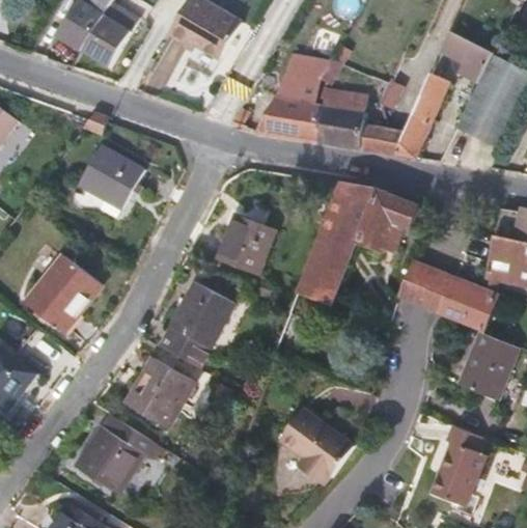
[(70,0),(52,29),(76,45),(103,0),(89,0),(88,3),(83,0),(70,0)]
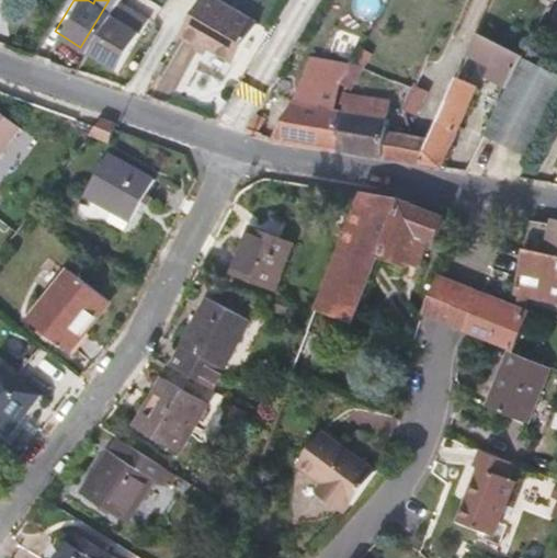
[(109,0),(80,47),(111,66),(145,10),(127,0),(109,0)]
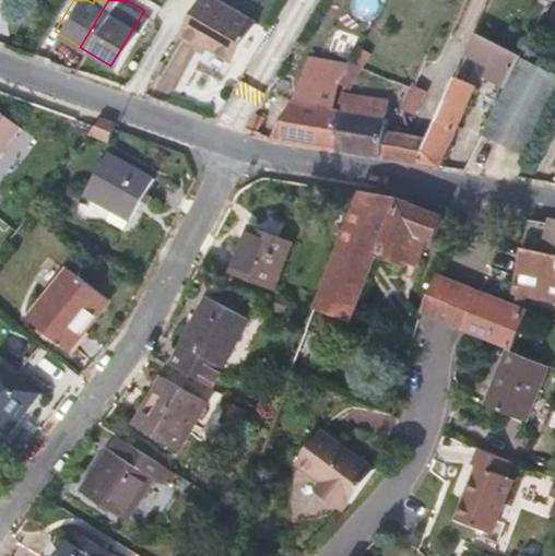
[(185,0),(167,32),(186,42),(188,37),(221,57),(246,18),(216,0),(185,0)]
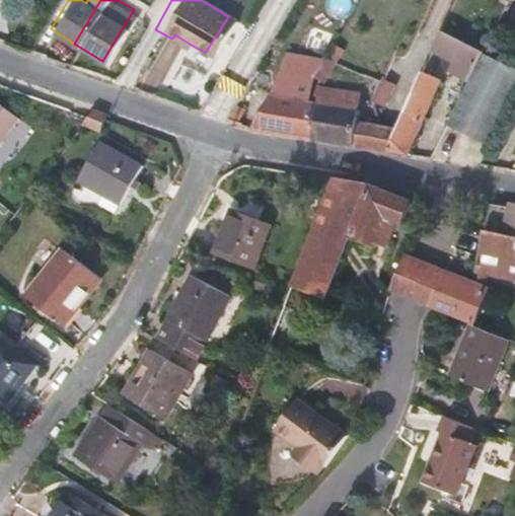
[(461,73),(472,52),(428,26),(421,43),(450,59),(446,66),(461,73)]
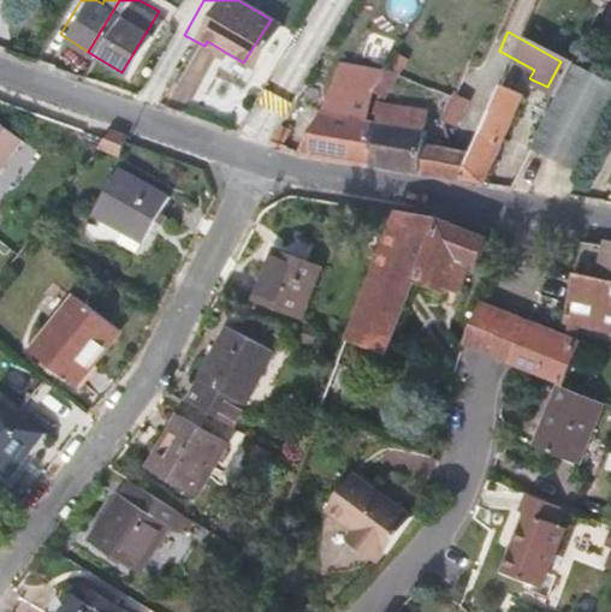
[(375,67),(367,83),(375,88),(389,64),(380,59),(375,67)]
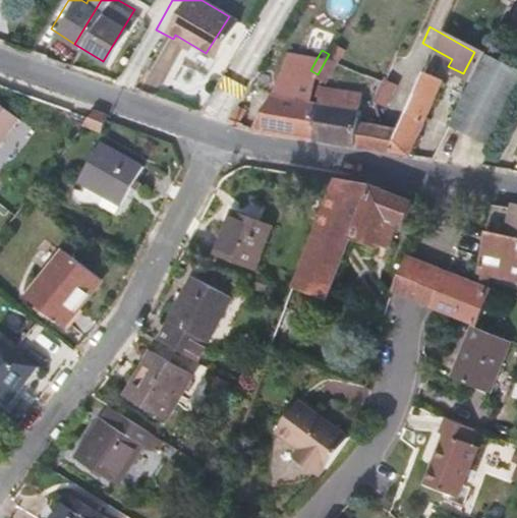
[(250,125),(300,134),(307,99),(299,97),(301,85),(310,70),(318,57),(284,52),(275,79),(271,78),(267,92),(269,92),(250,125)]
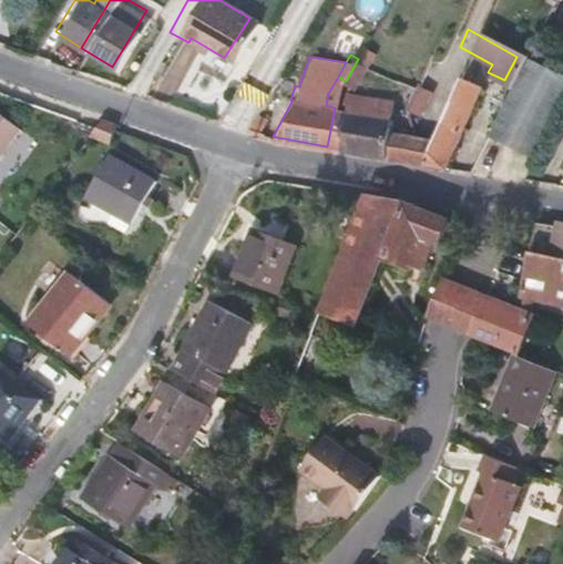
[(559,84),(519,62),(481,133),(519,153),(559,84)]
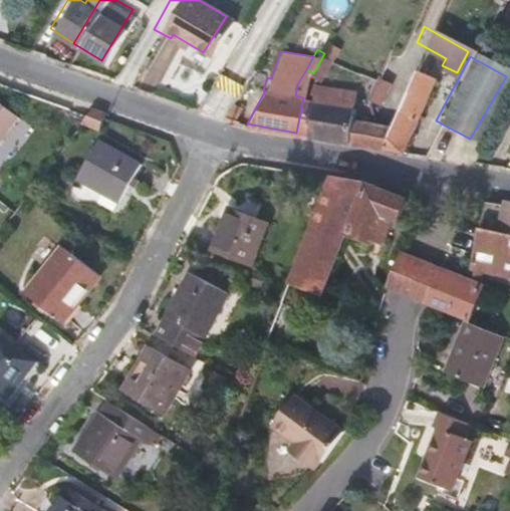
[(407,65),(402,78),(383,122),(372,145),(393,148),(426,74),(407,65)]
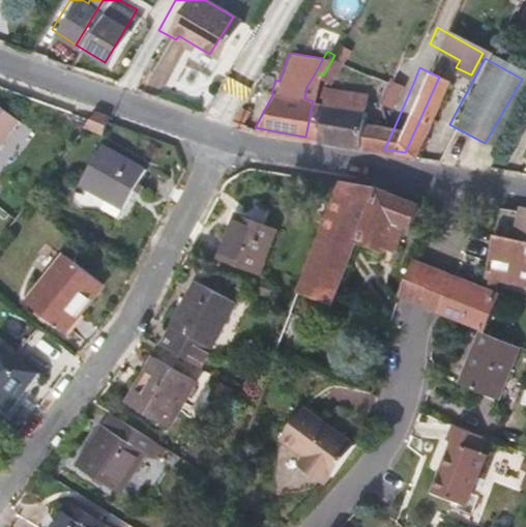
[(305,137),(347,143),(351,120),(353,110),(351,110),(354,91),(315,85),(313,93),(318,94),(316,101),(313,100),(305,137)]
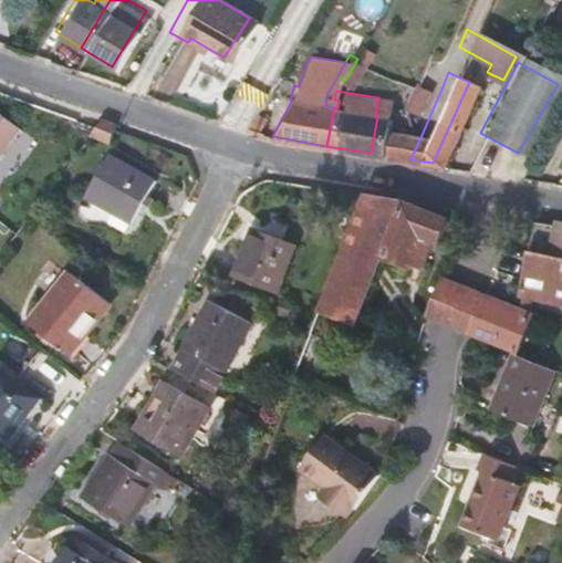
[(0,146),(14,126),(0,115),(0,146)]
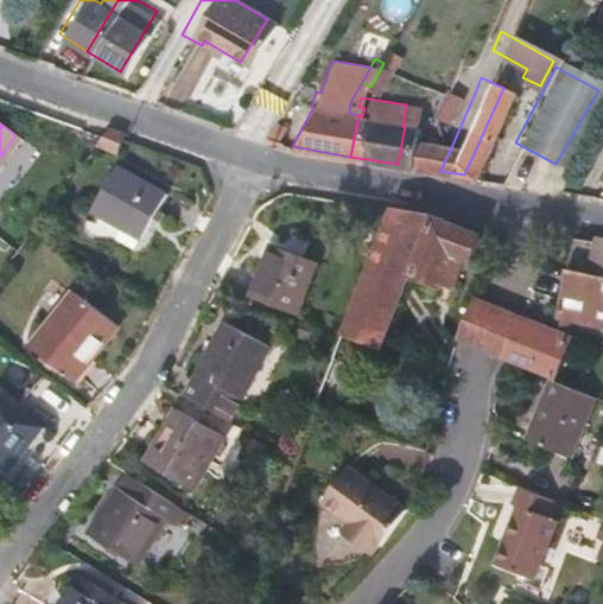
[(101,134),(93,145),(115,153),(121,134),(106,128),(101,134)]
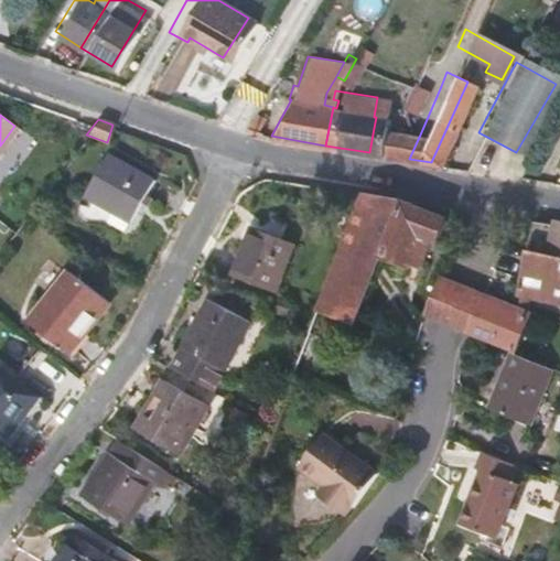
[(369,152),(389,155),(394,131),(374,128),(369,152)]
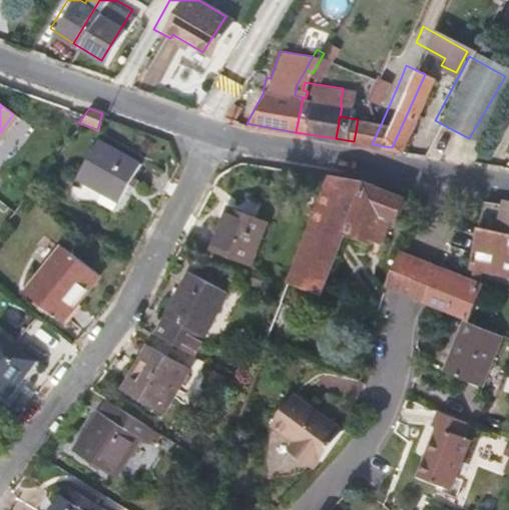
[(358,119),(354,141),(372,144),(382,122),(358,119)]
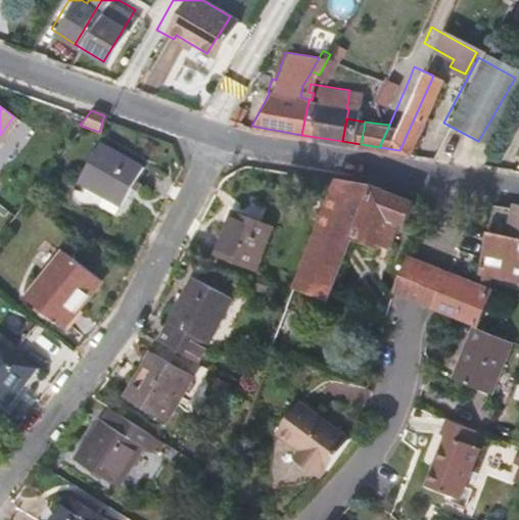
[(142,163),(98,140),(77,180),(104,194),(99,203),(114,211),(120,202),(121,203),(142,163)]
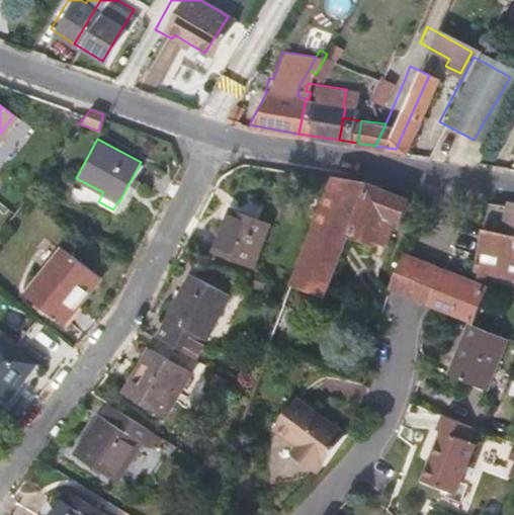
[(376,244),(377,241),(388,215),(397,218),(400,219),(407,198),(363,180),(356,179),(330,175),(312,222),(289,281),(326,294),(349,234),(376,244)]
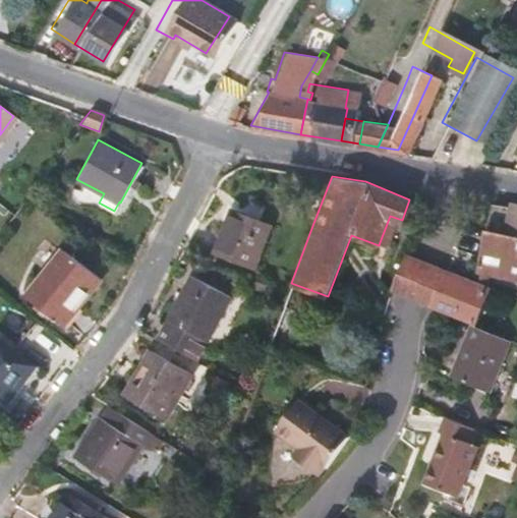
[(76,179),(71,188),(99,203),(104,193),(76,179)]
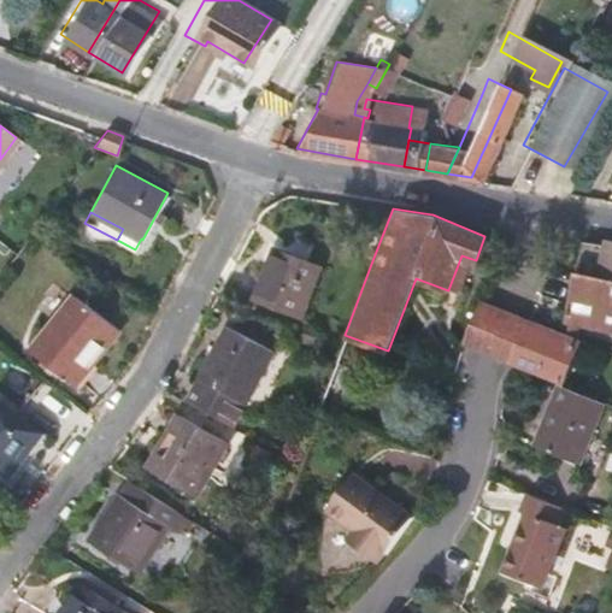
[(574,272),(611,282),(611,241),(582,236),(574,272)]
